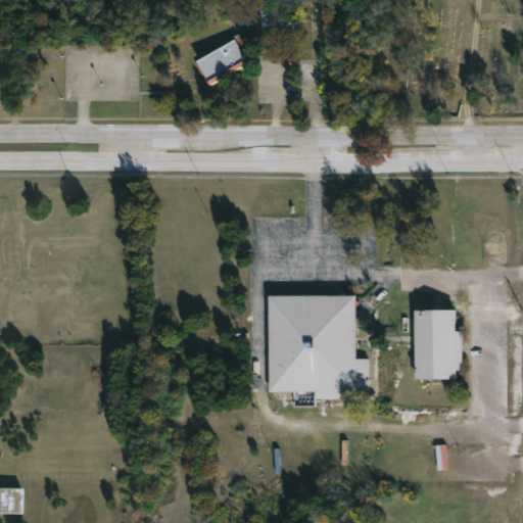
[(285,0),(286,14),(293,15),(294,38),(266,40),(263,0),(285,0)]
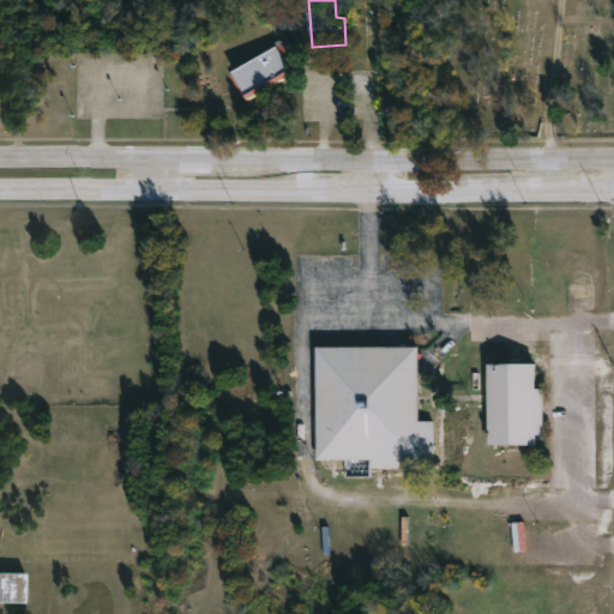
[(301,73),(248,106),(229,74),(287,41),(305,72),(301,73)]
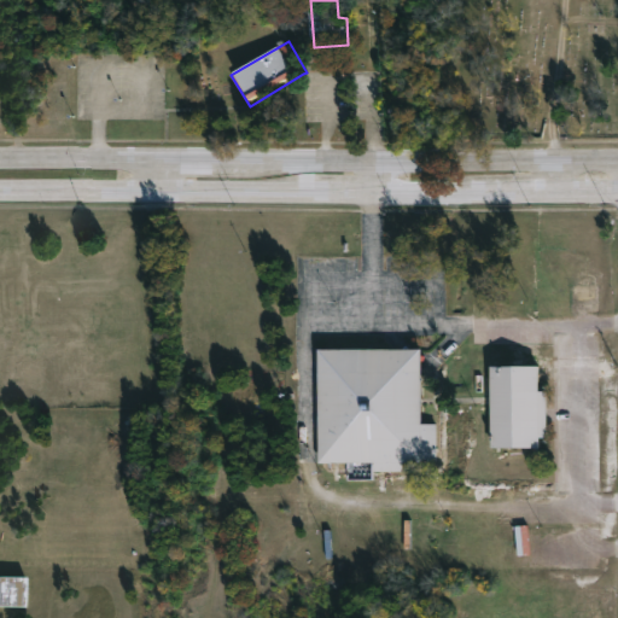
[(403,462),(403,472),(392,472),(392,479),(374,479),(374,464),(373,464),(318,464),(318,349),(420,349),(420,424),(437,424),(437,462),(403,462)]
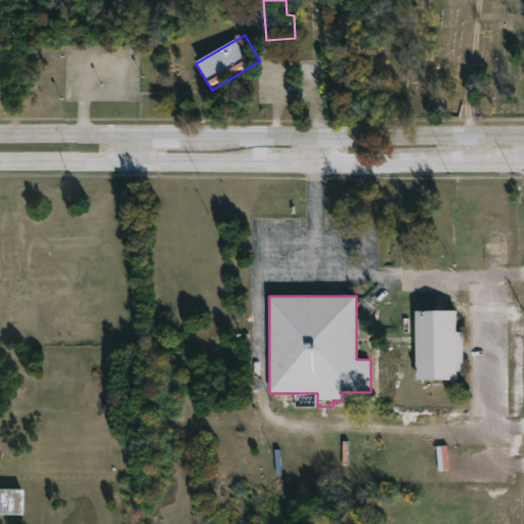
[(456,309),(457,332),(464,332),(465,370),(459,370),(459,380),(417,380),(416,310),(456,309)]
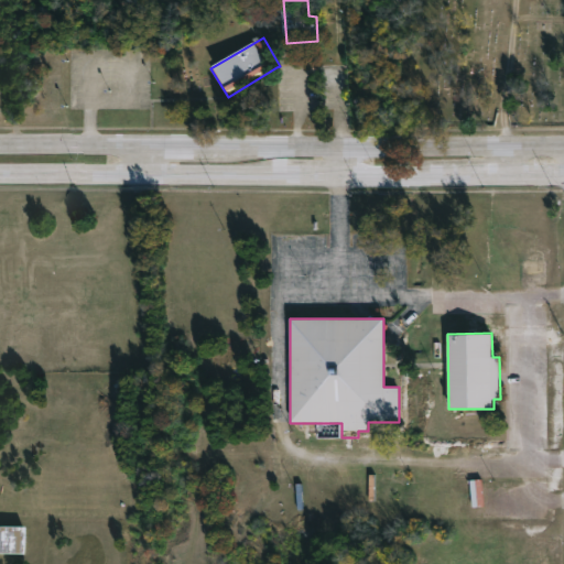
[(28,555),(2,555),(2,528),(29,529),(28,555)]
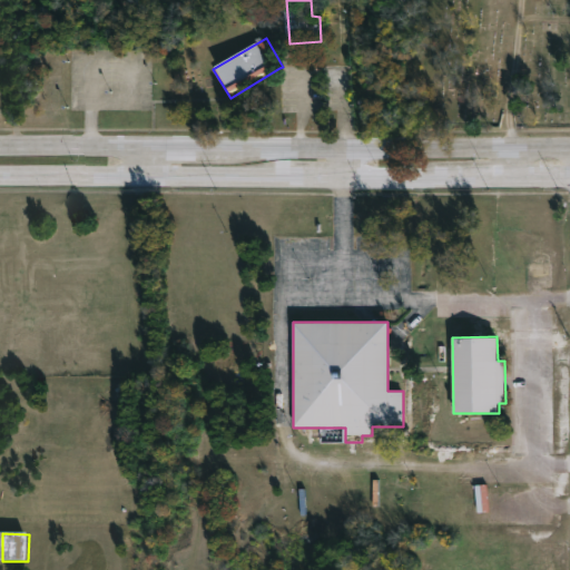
All buildings are outlined.
